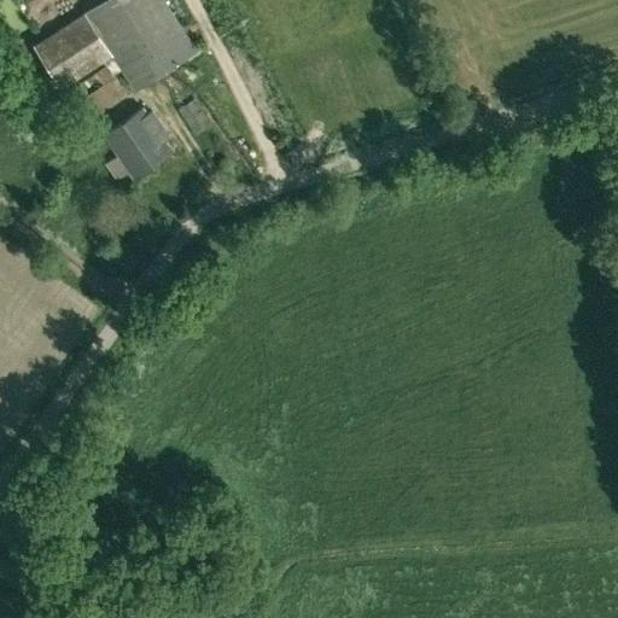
[(103,0),(85,12),(33,46),(65,94),(108,66),(116,62),(121,69),(135,91),(197,51),(164,0),(103,0)]
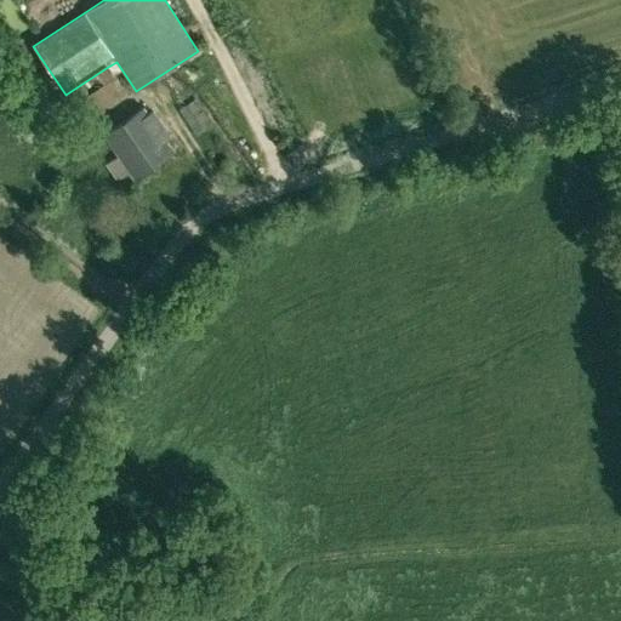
[(66,95),(38,113),(47,129),(49,131),(50,130),(90,104),(100,118),(129,97),(113,74),(108,67),(66,95)]
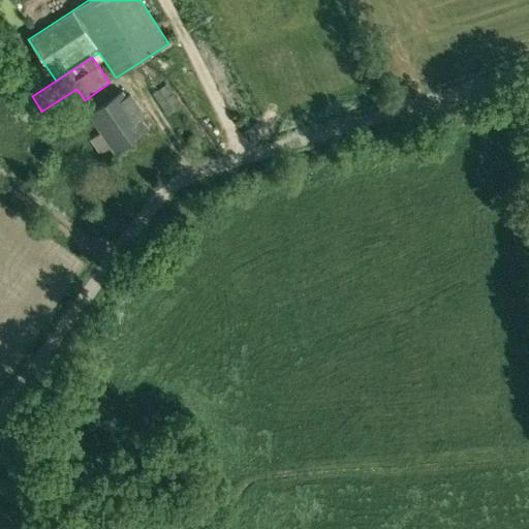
[(152,94),(167,116),(181,107),(166,84),(152,94)]
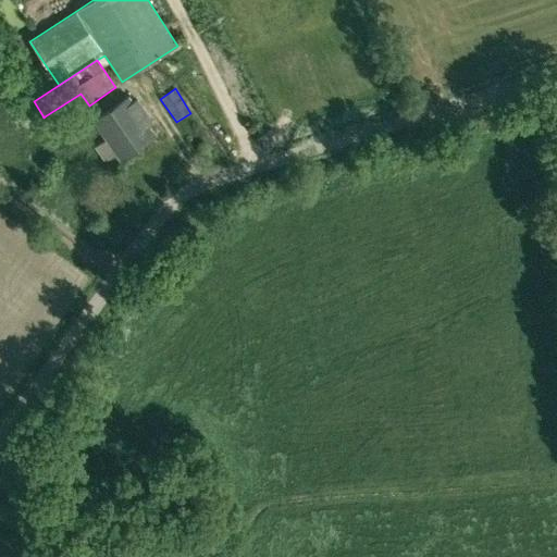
[(94,121),(121,160),(155,136),(148,126),(151,124),(136,100),(132,102),(127,97),(94,121)]
